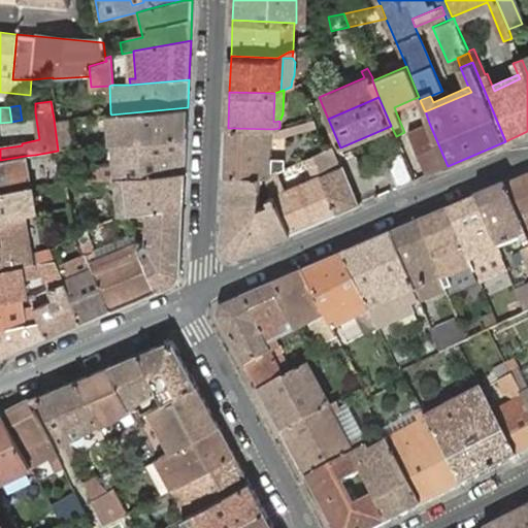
[(187,135),(188,107),(111,114),(112,143),(120,142),(187,135)]
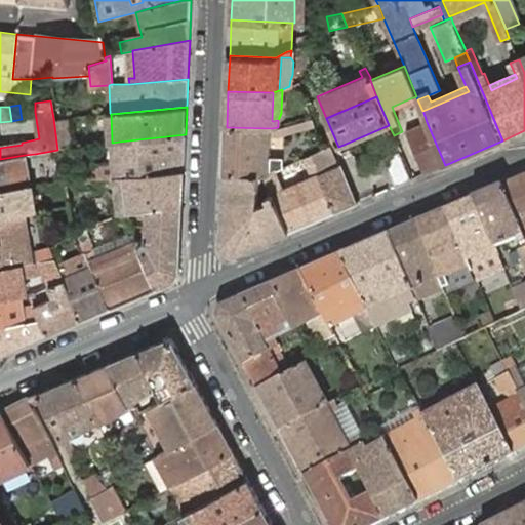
[(111,114),(110,113),(99,114),(101,144),(111,143),(112,143),(111,114)]
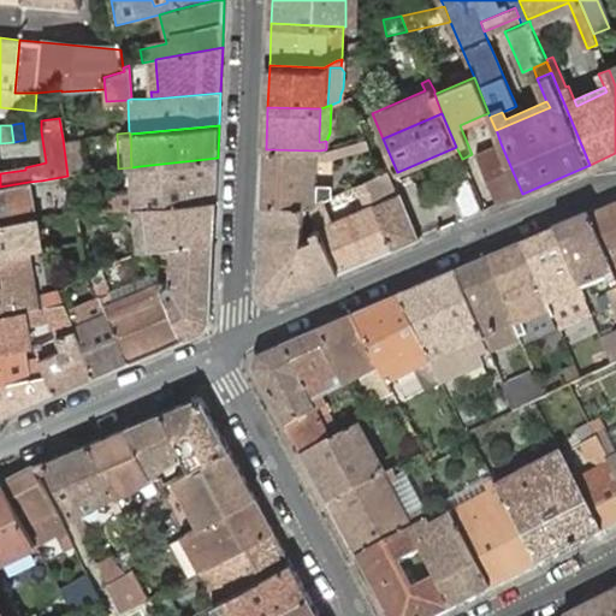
[(501,143),(477,153),(497,203),(505,201),(522,194),(501,143)]
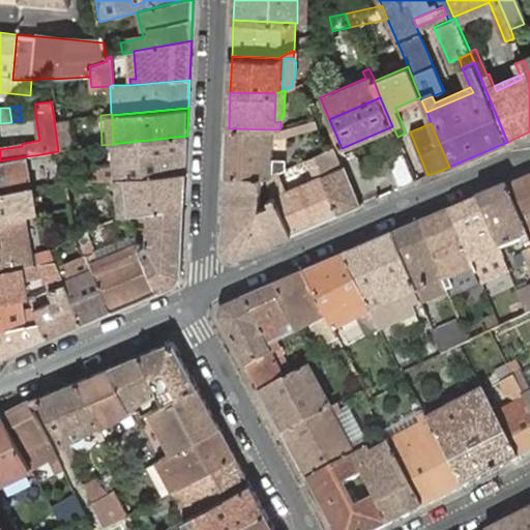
[(273,136),(280,136),(281,128),(274,129),(229,128),(227,175),(262,176),(268,176),(278,172),(286,169),(286,159),(272,158),(273,136)]
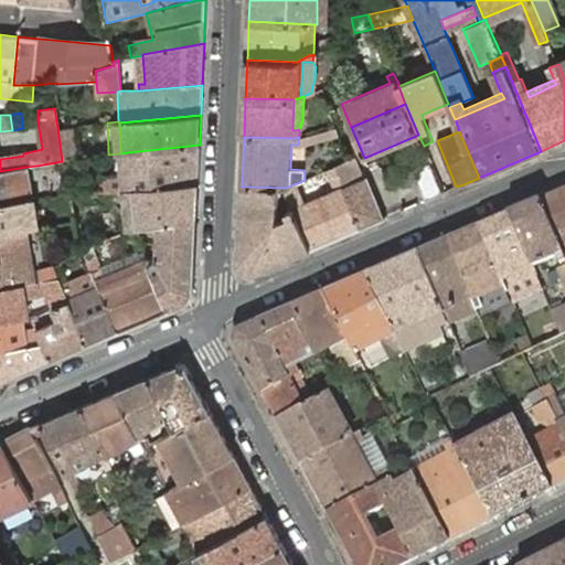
[(198,184),(200,145),(128,152),(130,171),(131,190),(198,184)]
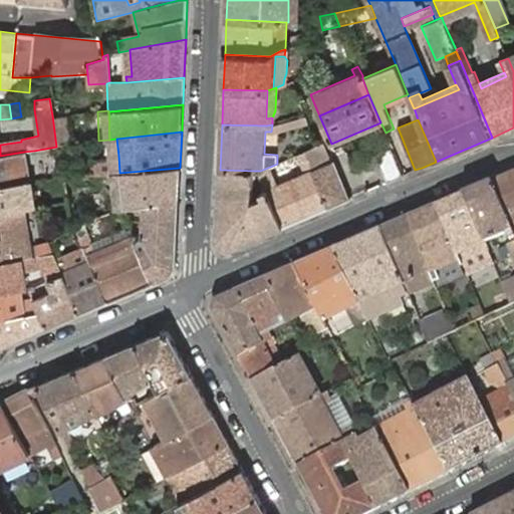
[(116,139),(109,140),(108,140),(110,159),(118,156),(116,139)]
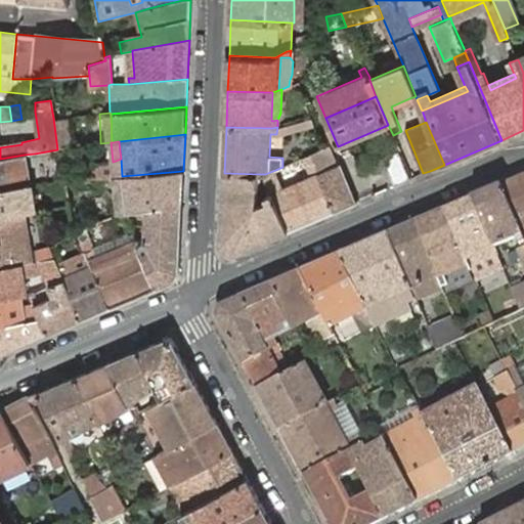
[(311,155),(335,211),(356,202),(340,164),(331,168),(322,148),(311,155)]
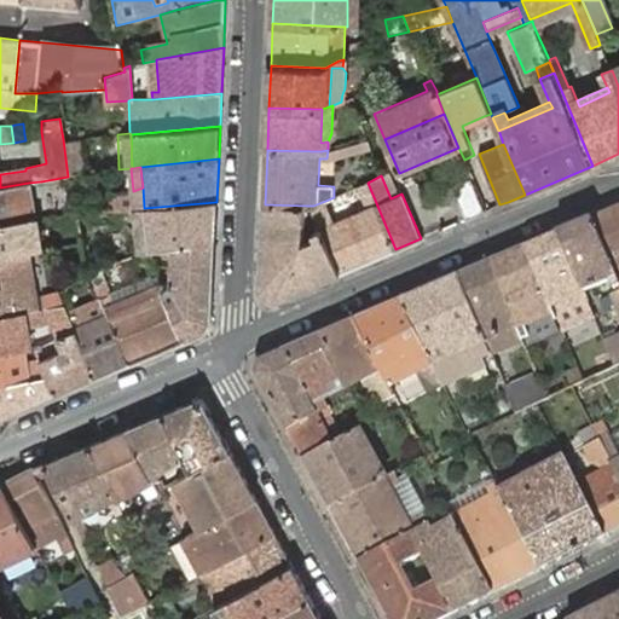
[(467,219),(486,210),(472,178),(453,185),(467,219)]
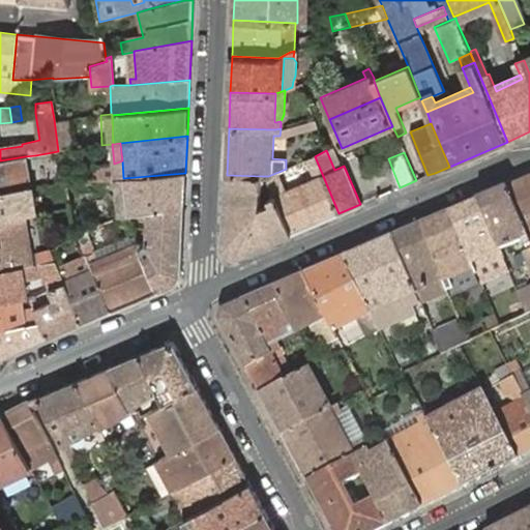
[(0,160),(0,192),(30,187),(25,156),(0,160)]
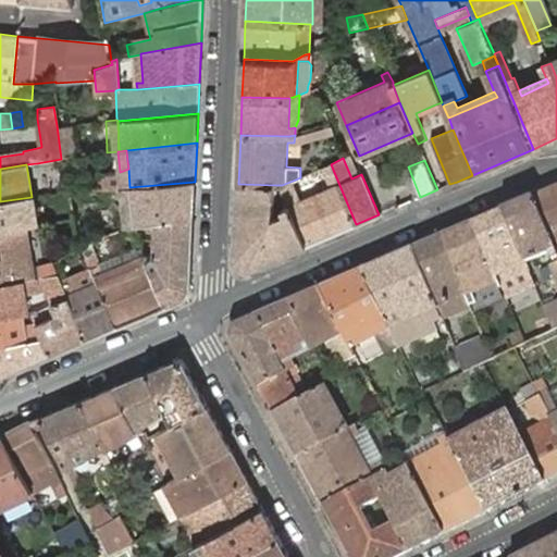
[(306,246),(356,224),(331,164),(322,168),(330,187),(300,200),(293,181),(282,185),(284,192),(289,205),(306,246)]
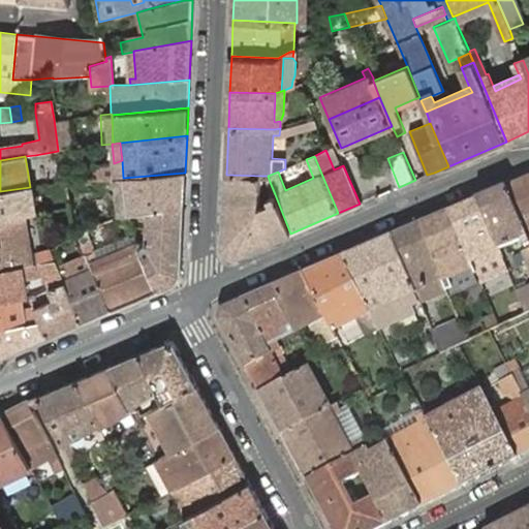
[(123,178),(122,160),(114,163),(116,179),(123,178)]
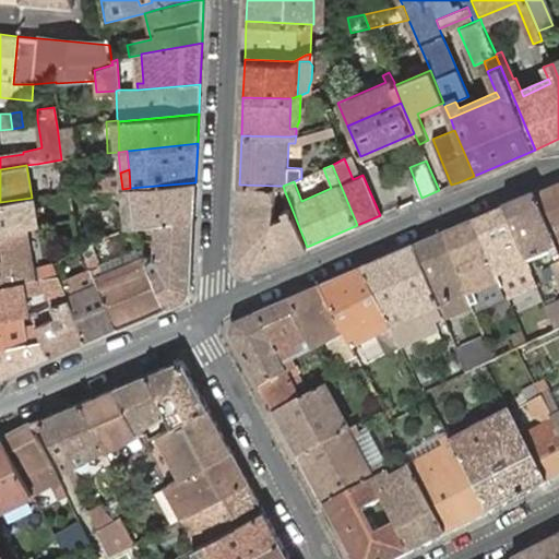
[(122,189),(120,173),(104,179),(104,190),(117,190),(122,189)]
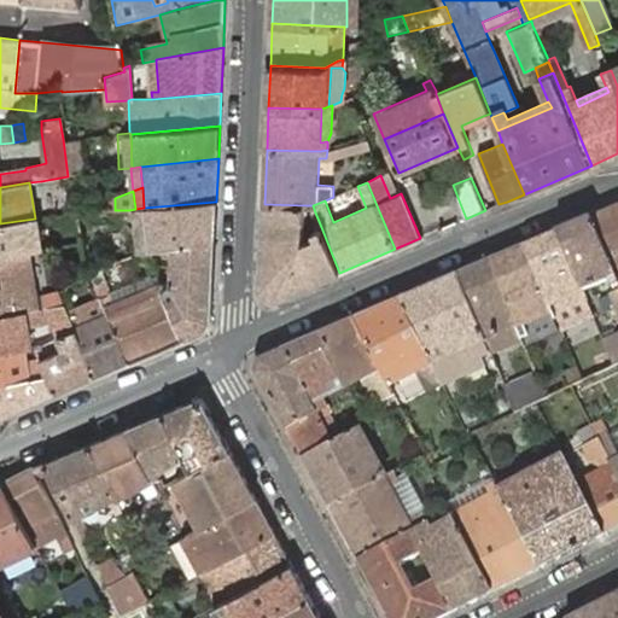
[(215,238),(216,202),(144,208),(135,209),(129,210),(130,216),(141,215),(149,214),(151,249),(174,244),(215,238)]
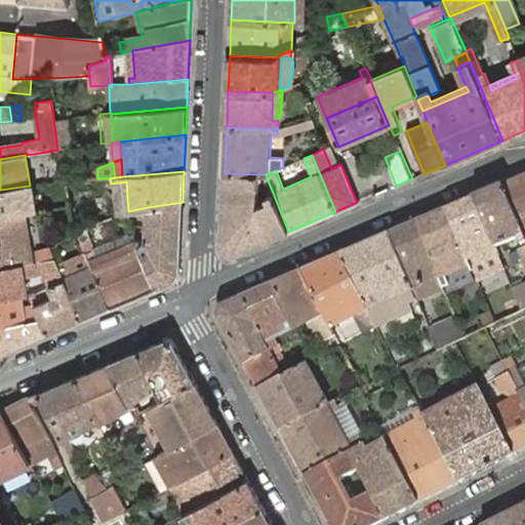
[(234,254),(288,232),(273,193),(267,195),(270,201),(258,206),(259,180),(268,180),(266,174),(259,174),(225,173),(220,246),(234,254)]
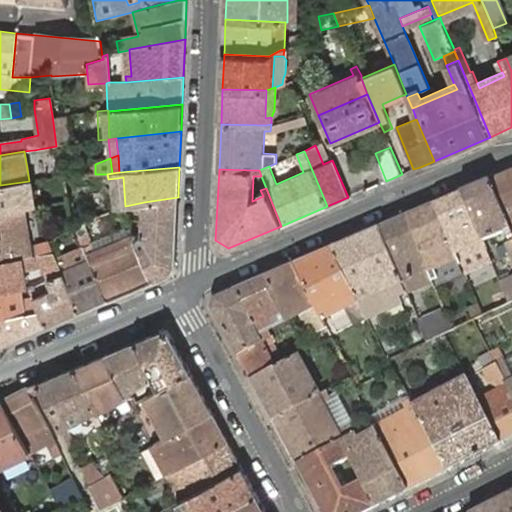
[(511,171),(490,180),(511,231),(511,171)]
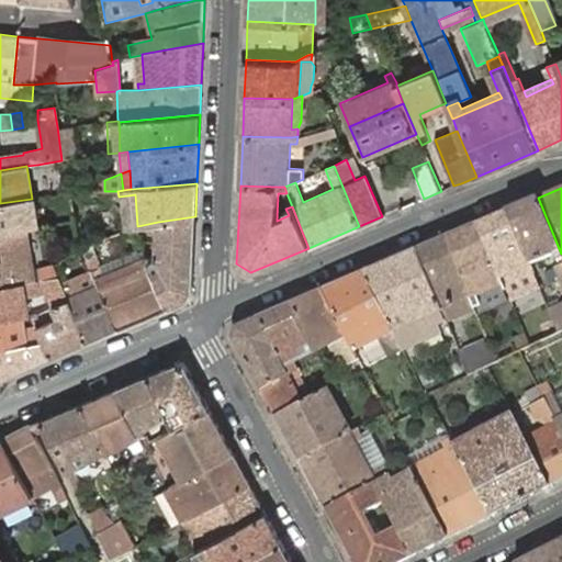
[(561,254),(538,198),(508,211),(531,265),(555,255),(558,260),(561,258),(561,254)]
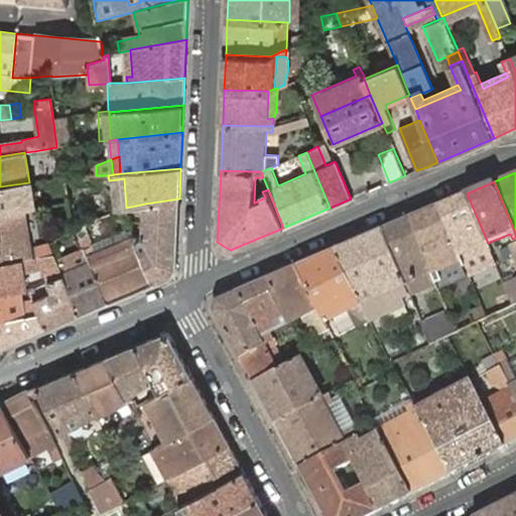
[(0,213),(24,209),(34,207),(29,182),(0,186),(0,213)]
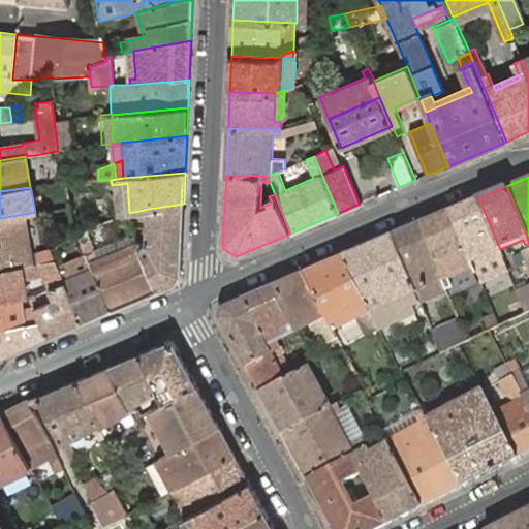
[(478,198),(449,211),(466,251),(473,268),(483,289),(493,284),(489,276),(491,275),(489,268),(501,261),(503,255),(500,249),(478,198)]
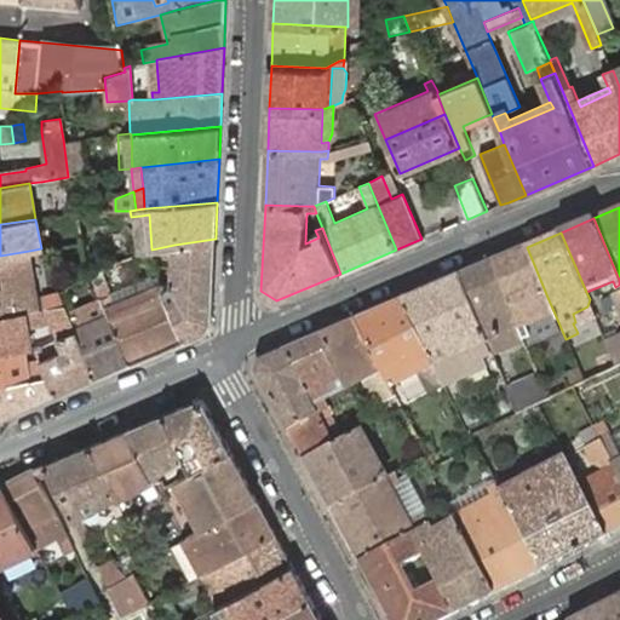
[(212,322),(216,239),(174,245),(174,250),(171,282),(161,283),(185,340),(205,332),(212,322)]
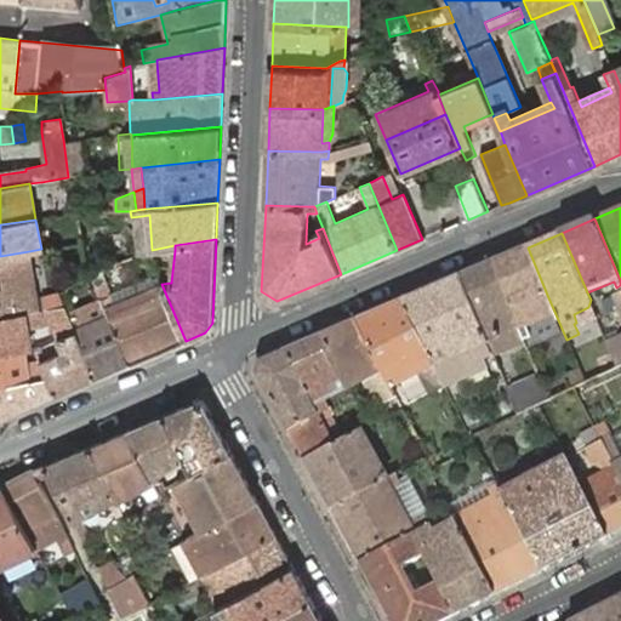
[(165,254),(175,250),(175,245),(152,250),(148,250),(160,279),(164,279),(165,254)]
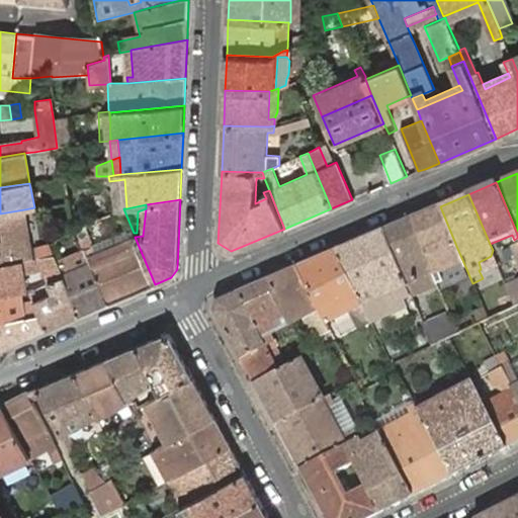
[(440,206),(410,219),(427,259),(438,284),(444,282),(440,272),(463,262),(456,246),(440,206)]
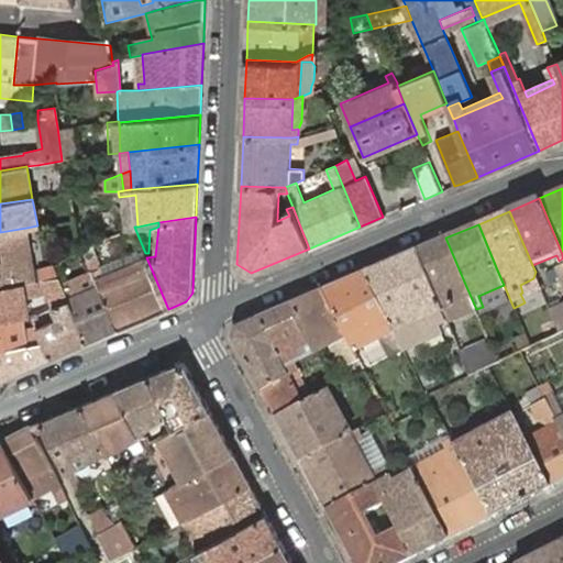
[(0,287),(59,277),(55,266),(40,268),(41,277),(34,278),(26,228),(0,232),(0,287)]
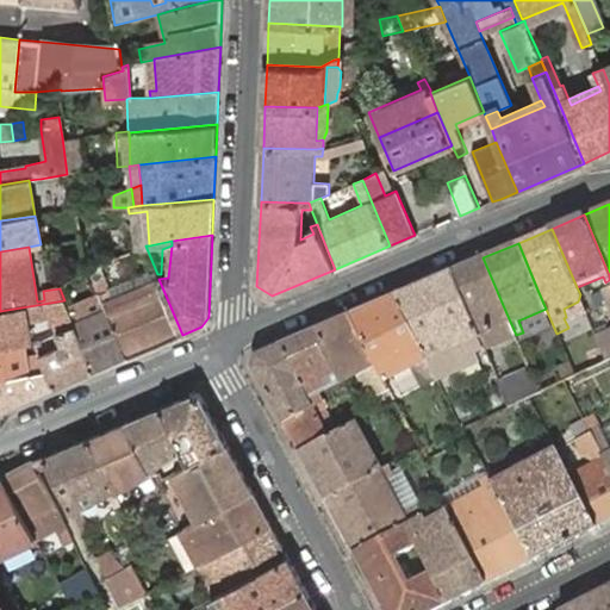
[(483,257),(453,272),(485,348),(516,335),(503,305),(483,257)]
